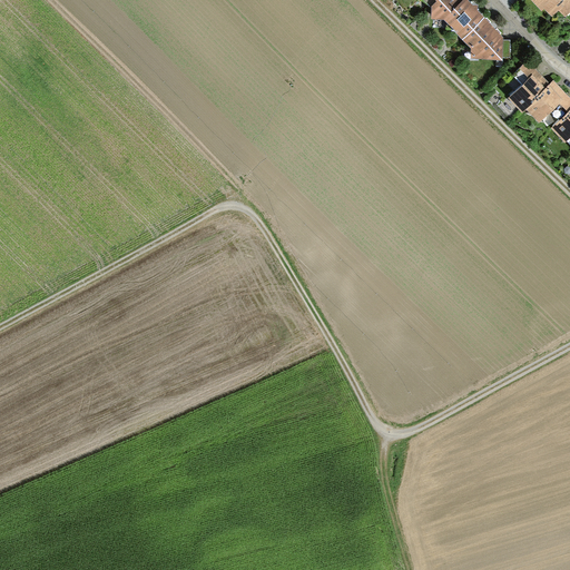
[(463,39),(484,18),(478,9),(478,6),(473,6),(468,0),(425,0),(431,7),(431,19),(444,19),(463,39)]
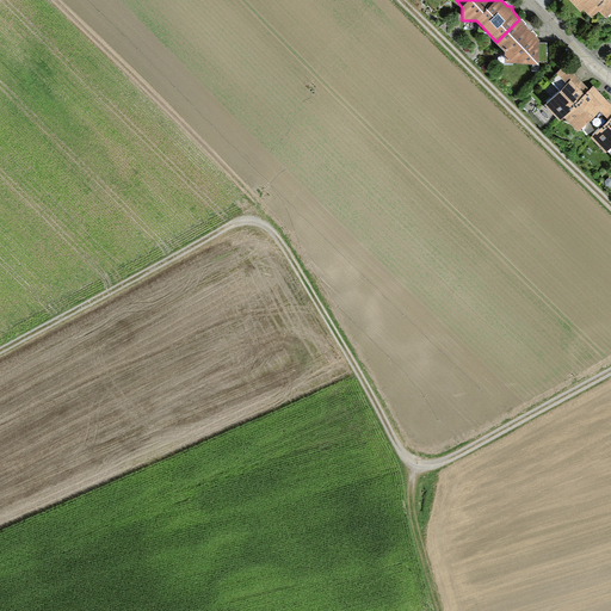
[(610,0),(571,0),(581,11),(584,7),(592,17),(598,11),(605,18),(610,12),(610,0)]
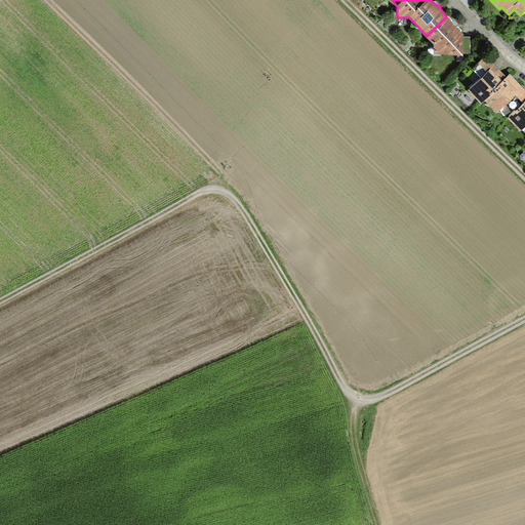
[(446,16),(427,36),(434,44),(434,53),(462,55),(463,52),(470,52),(470,37),(463,36),(463,34),(446,16)]
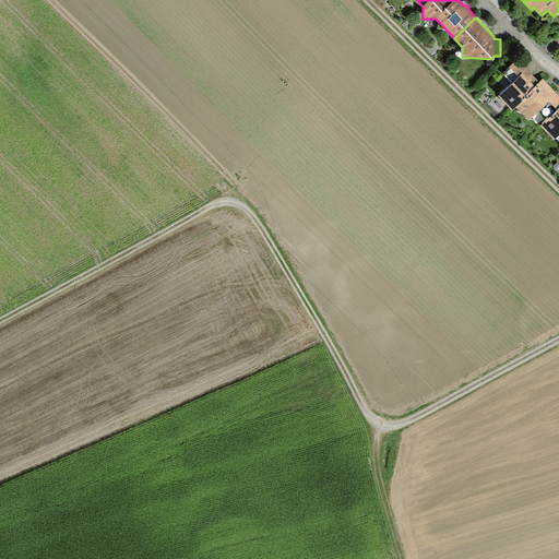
[(515,107),(539,84),(518,60),(503,74),(512,83),(498,95),(512,110),(515,107)]
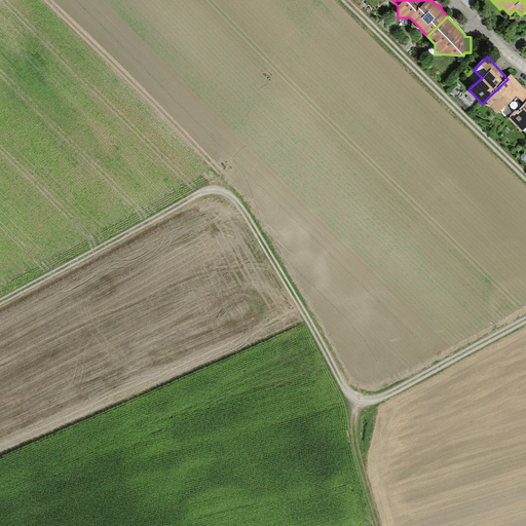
[(517,111),(525,102),(525,90),(512,76),(508,79),(485,101),(497,113),(509,103),(517,111)]
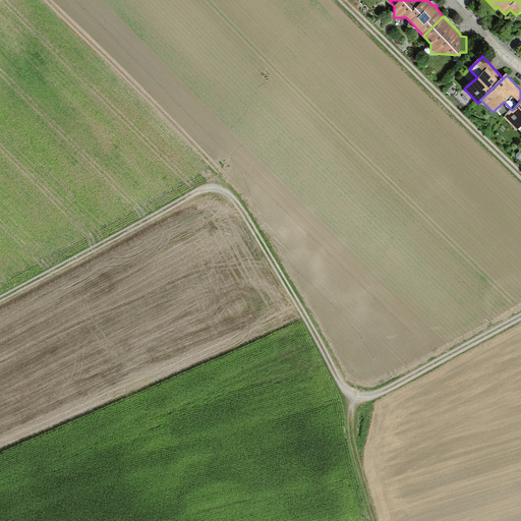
[(520,101),(512,110),(504,117),(516,130),(520,126),(520,101)]
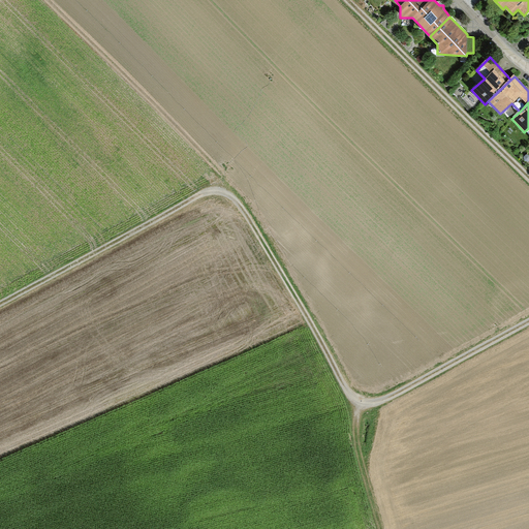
All buildings are outlined.
